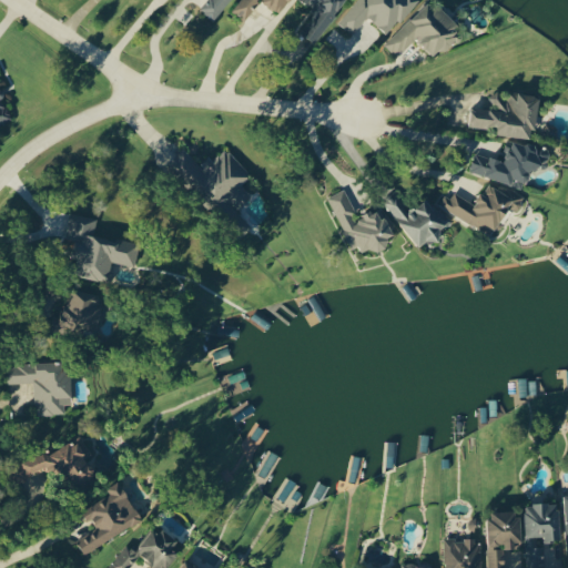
[(208,0),(201,10),(215,21),(231,0),(208,0)]
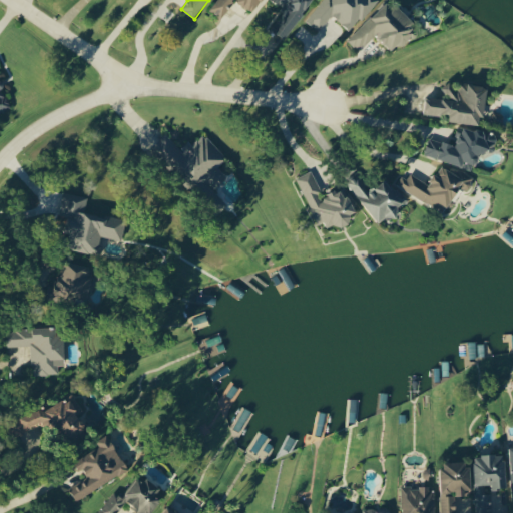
[(262,0),(217,0),(210,9),(222,18),(235,0),(238,0),(252,11),(262,0)]
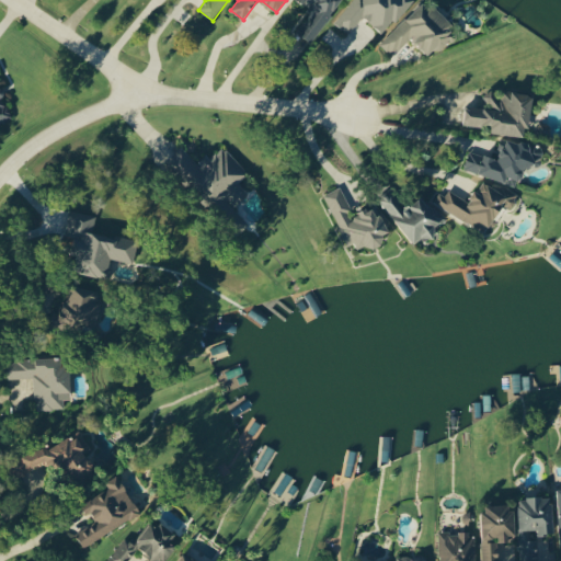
[(298,0),(312,9),(298,31),(312,41),(341,0),(298,0)]
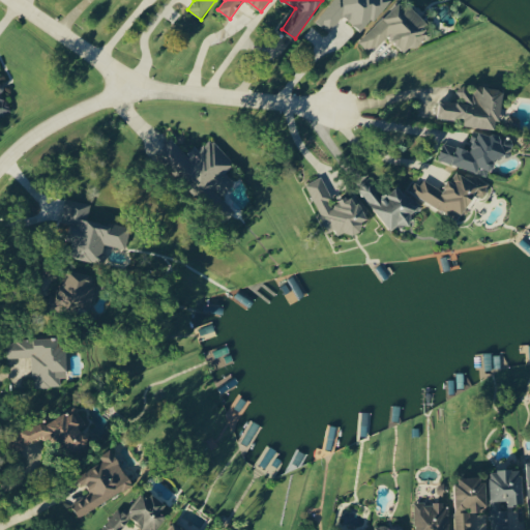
[(334,0),(318,23),(330,32),(343,17),(363,32),(388,0),(334,0)]
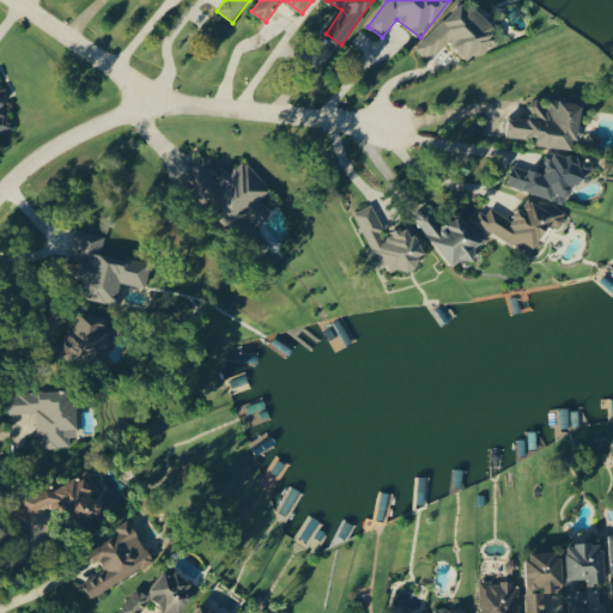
[(467,0),(416,46),(429,60),(451,40),(469,60),(478,52),(481,55),(502,37),(492,28),(493,26),(471,0),(467,0)]
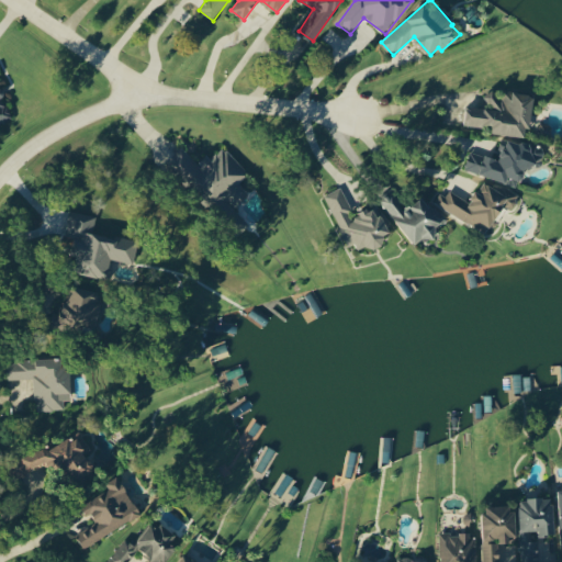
[(0,123),(14,117),(0,81),(0,123)]
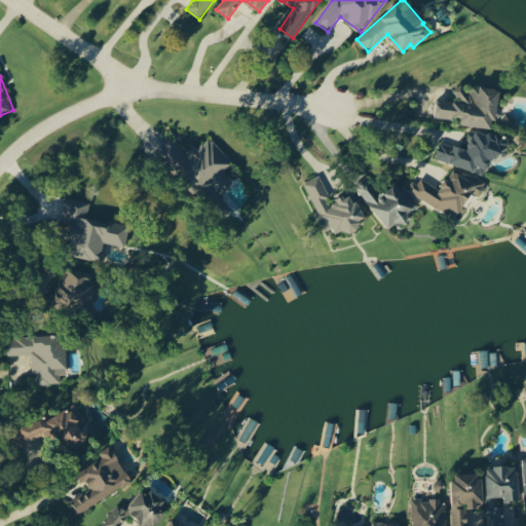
[(496,127),(500,87),(458,82),(456,100),(438,98),(436,116),(460,119),(460,123),(496,127)]
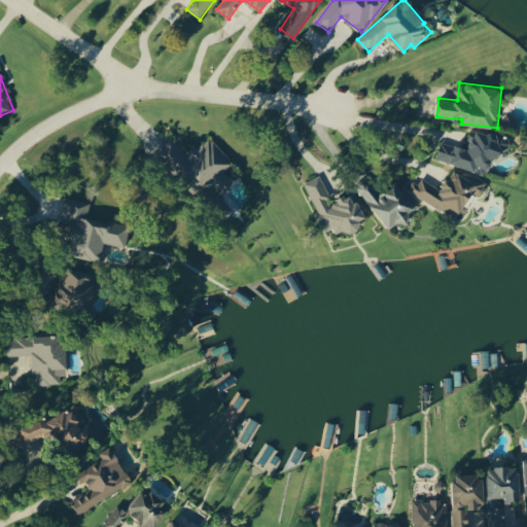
[(435,157),(487,173),(494,152),(498,154),(503,137),(473,128),(467,147),(456,144),(455,146),(441,142),(435,157)]
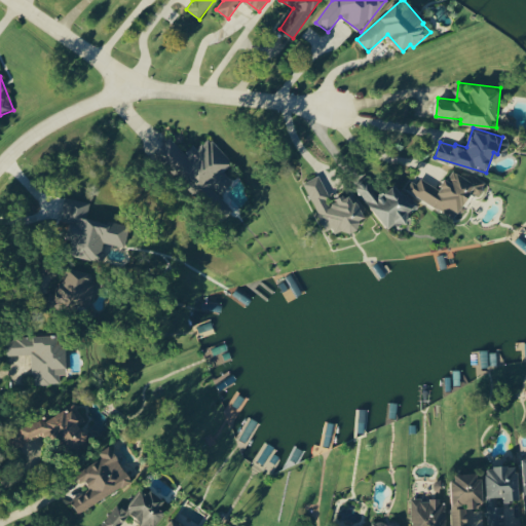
[(158,149),(202,192),(212,183),(222,193),(234,181),(224,171),(233,160),(210,138),(199,148),(195,144),(186,153),(170,137),(158,149)]
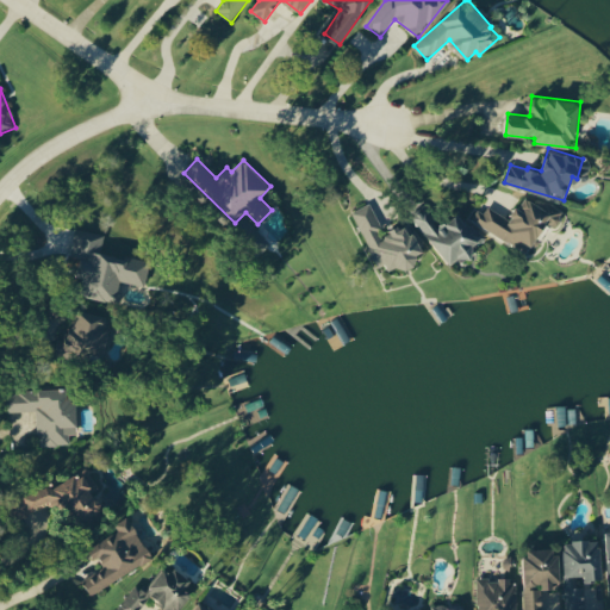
[(474,222),(531,254),(549,222),(556,225),(565,211),(545,200),(542,205),(524,195),(511,219),(484,204),(474,222)]
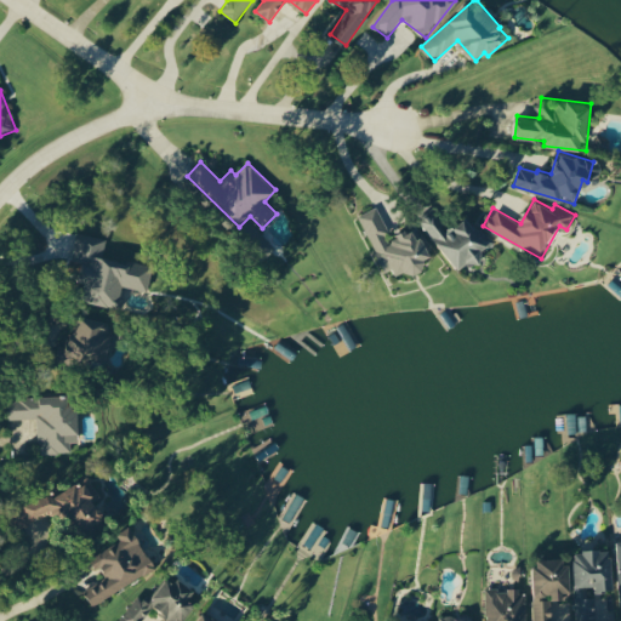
[(359,215),(385,272),(393,268),(398,278),(427,266),(423,258),(431,256),(417,227),(392,238),(377,206),(359,215)]
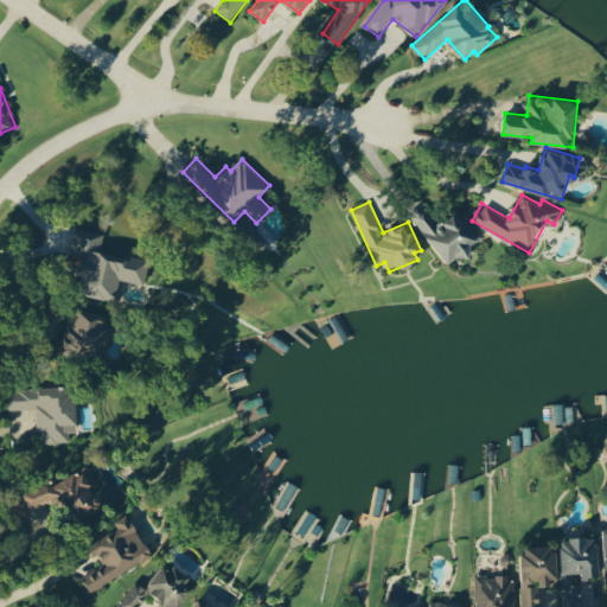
[(480,240),(458,210),(438,225),(421,203),(409,212),(449,267),(474,248),(472,246),(480,240)]
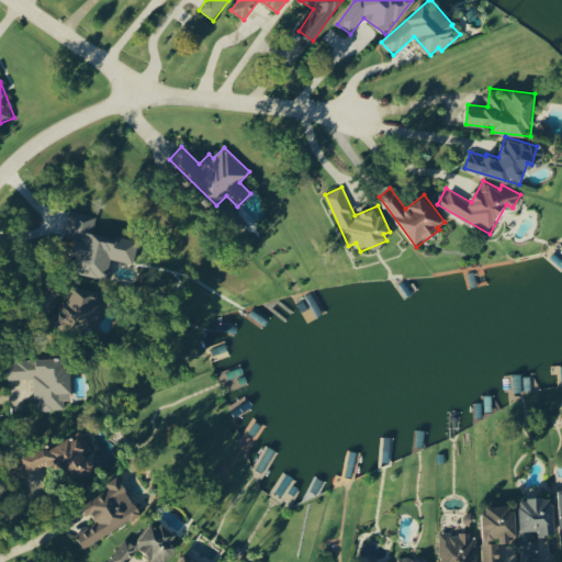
[(137,238),(94,234),(97,215),(69,213),(67,236),(80,237),(77,274),(110,278),(112,259),(135,261),(137,238)]
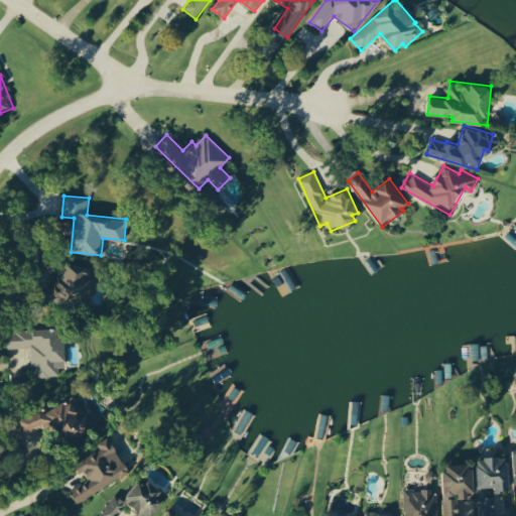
[(98,268),(60,264),(56,296),(95,300),(98,268)]
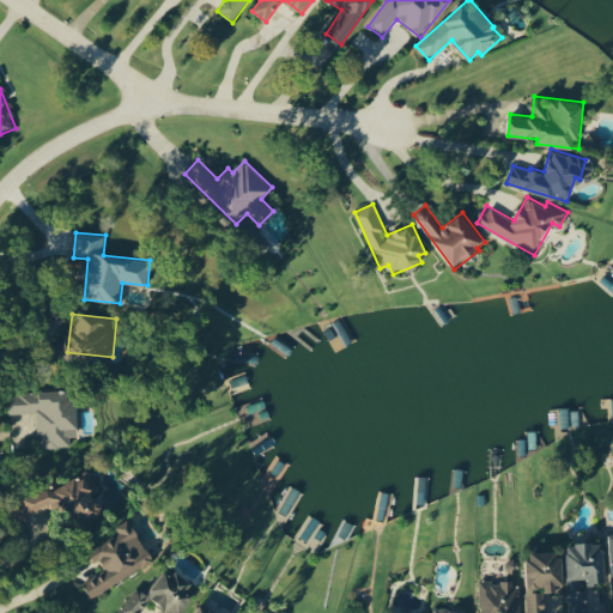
[(37,413),(40,448),(71,447),(71,436),(79,436),(77,400),(71,401),(71,389),(7,393),(8,414),(37,413)]
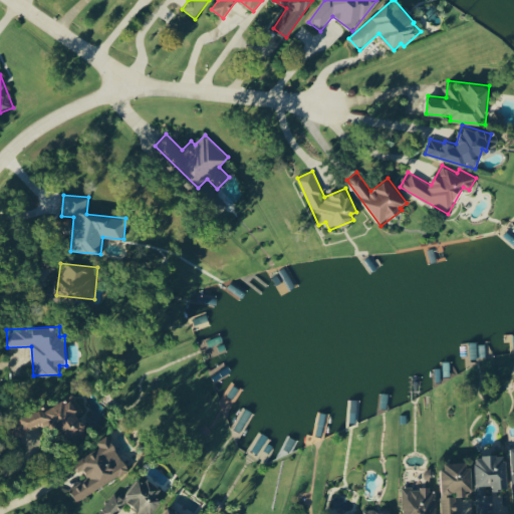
[(14,427),(21,440),(60,417),(74,440),(89,432),(79,414),(83,412),(72,393),(14,427)]
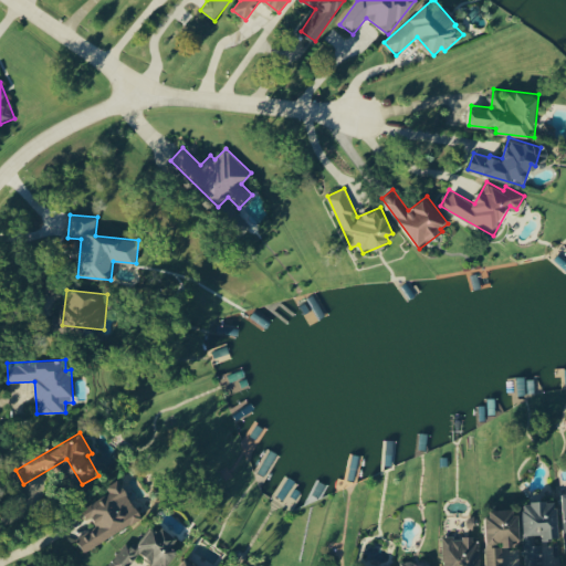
[(85,552),(144,517),(121,479),(106,486),(111,493),(81,511),(86,521),(92,517),(97,527),(77,540),(85,552)]
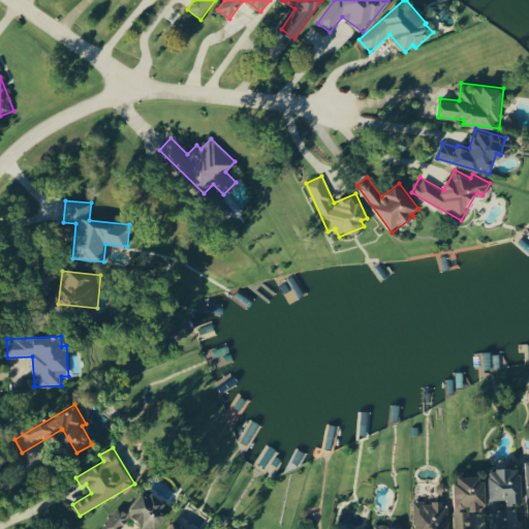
[(502,507),(502,503),(523,502),(522,467),(491,468),(492,507),(502,507)]
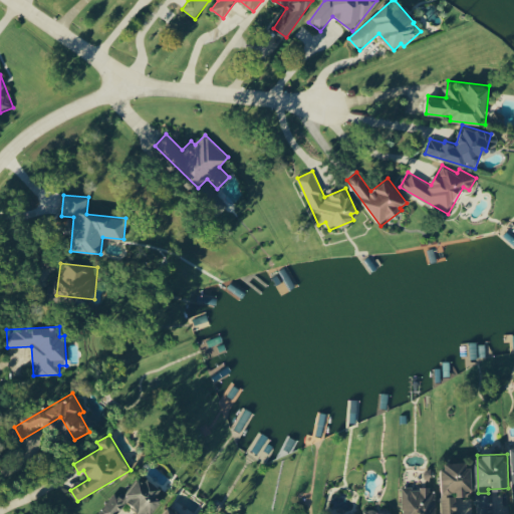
[(442,513),(458,513),(458,496),(473,496),(472,462),(442,462),(442,513)]
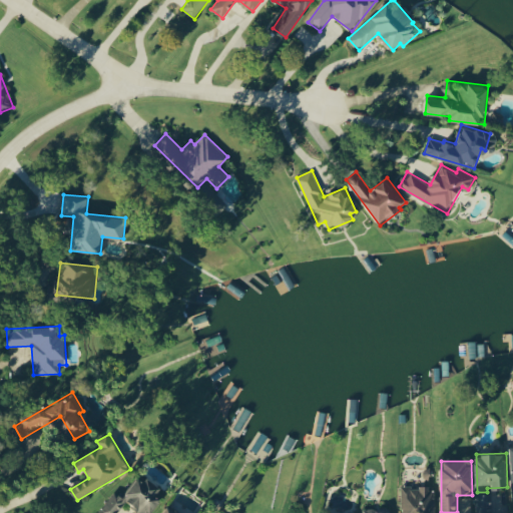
[(115,491),(99,512),(118,512),(126,503),(139,512),(151,512),(162,499),(157,495),(161,489),(141,474),(124,497),(115,491)]
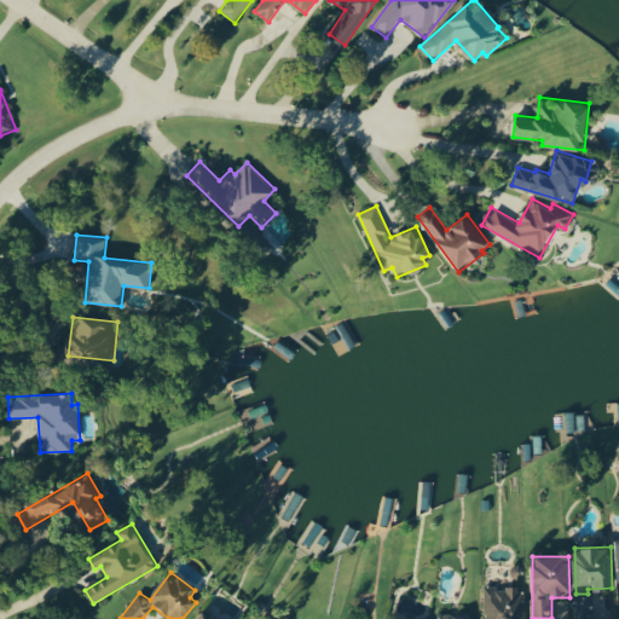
[(525,618),(525,586),(484,588),(484,618),(525,618)]
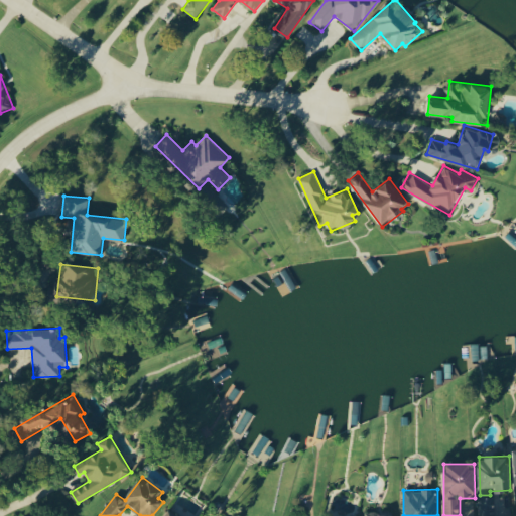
[(181,515),(167,507),(161,515),(181,515)]
